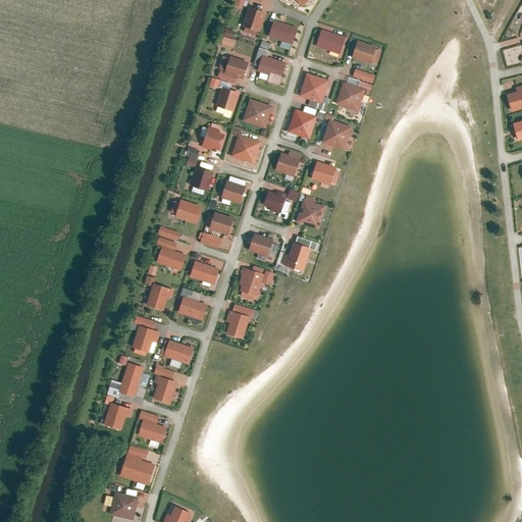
[(263,13),(249,9),(242,31),(256,35),(263,13)]
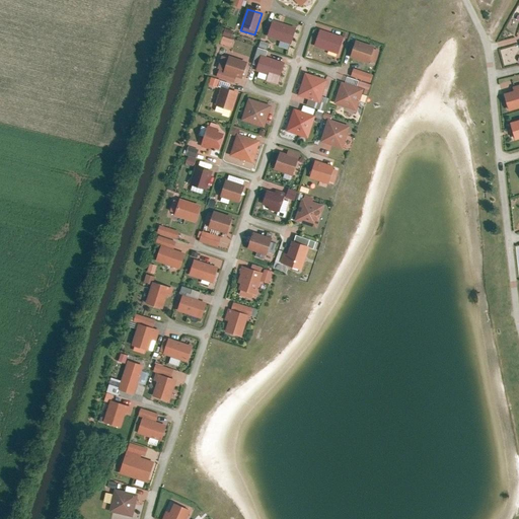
[(294,29),(274,22),(269,35),(290,43),(294,29)]
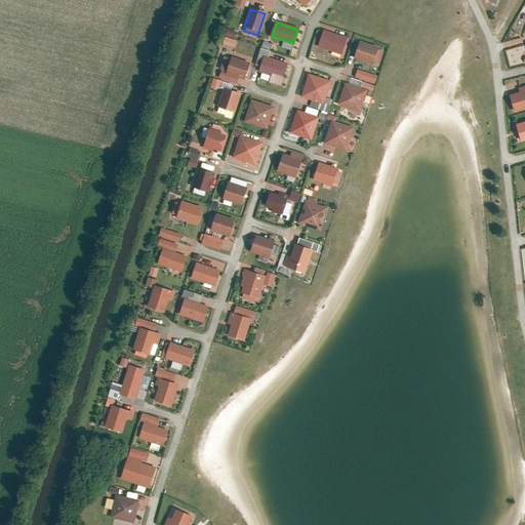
[(224,45),(233,47),(237,31),(227,29),(224,45)]
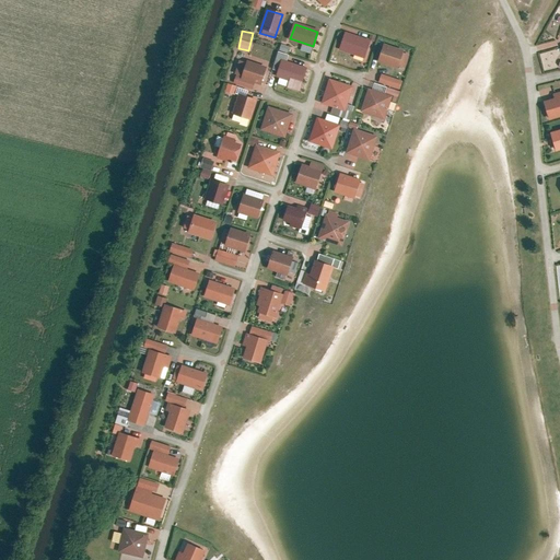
[(369,41),(347,34),(341,49),(364,57),(369,41)]
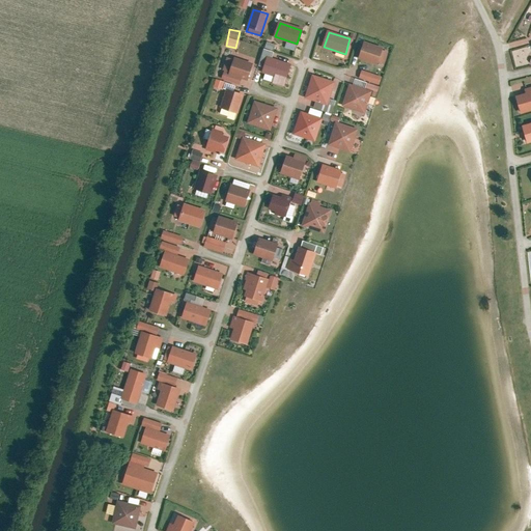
[(382,49),(363,43),(359,59),(376,64),(382,49)]
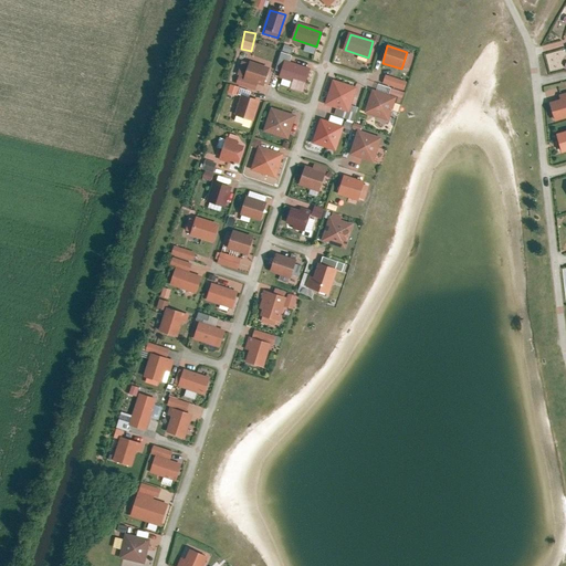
[(308,69),(285,62),(280,77),(304,85),(308,69)]
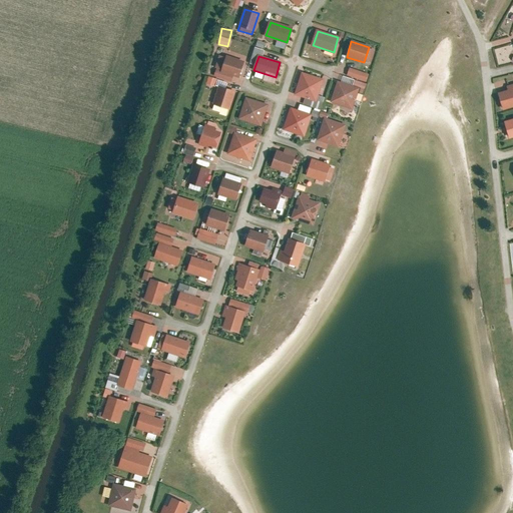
[(242,61),(224,57),(220,73),(237,78),(242,61)]
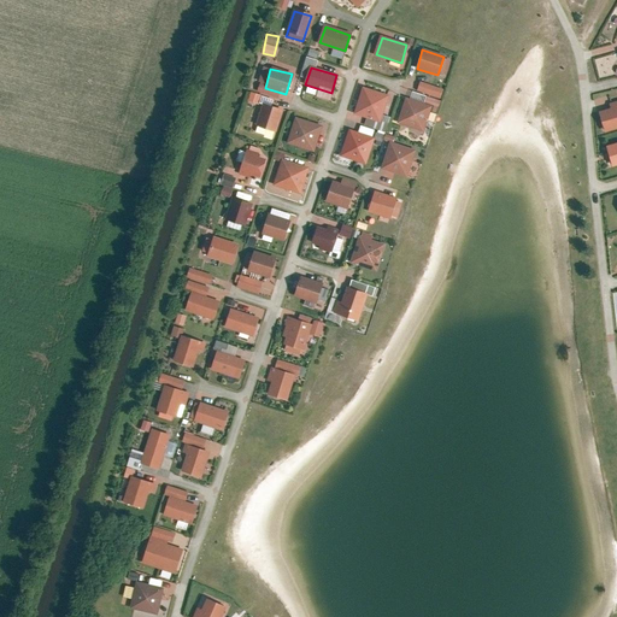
[(440,99),(444,89),(419,81),(417,92),(440,99)]
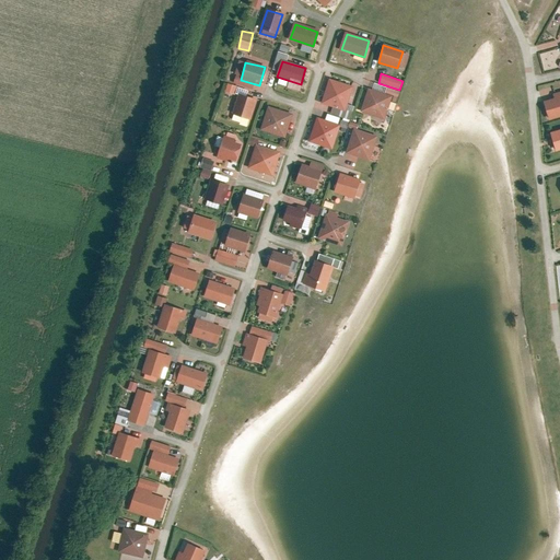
[(348,88),(329,81),(323,98),(341,106),(348,88)]
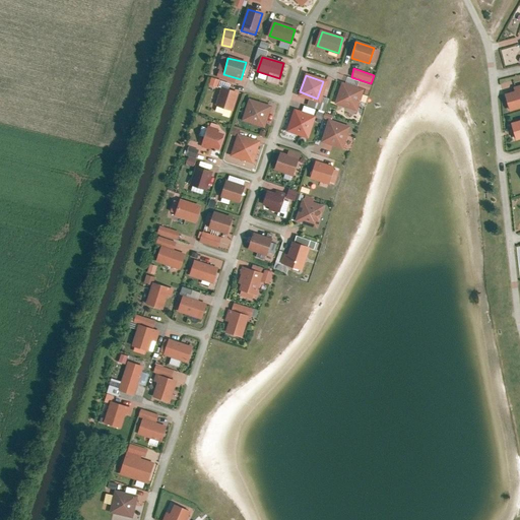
[(362,89),(343,85),(339,103),(358,107),(362,89)]
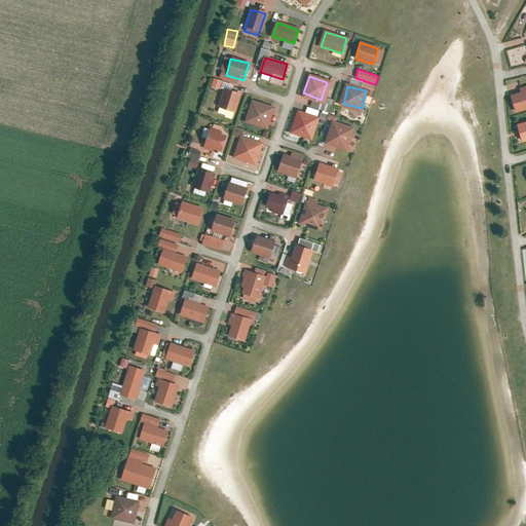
[(239,95),(224,89),(217,112),(225,114),(227,110),(233,112),(239,95)]
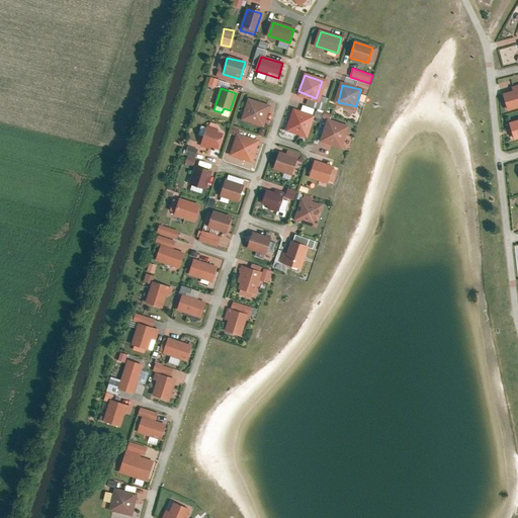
[(517,89),(506,93),(510,109),(517,107),(517,89)]
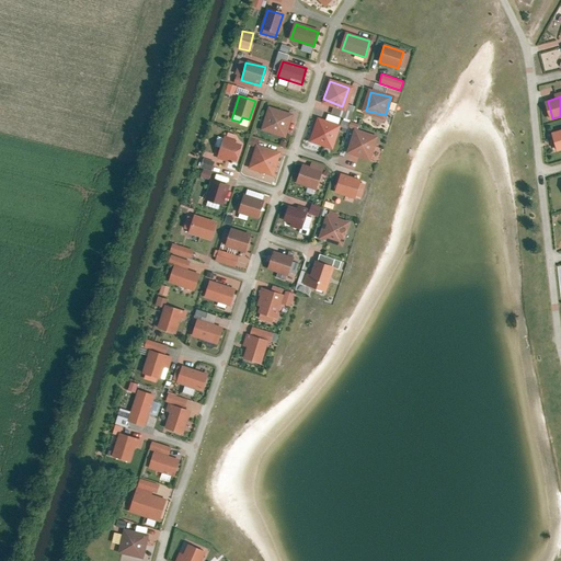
[(288,116),(270,111),(265,129),(284,134),(288,116)]
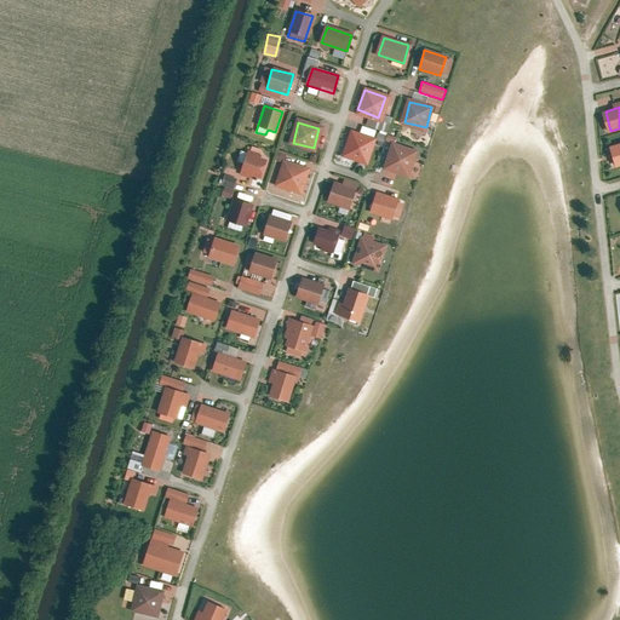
[(371,143),(349,138),(344,159),(366,164),(371,143)]
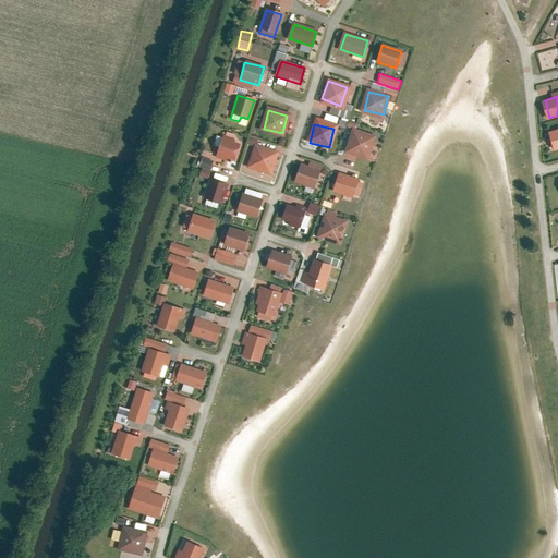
[(371,137),(352,133),(348,152),(367,156),(371,137)]
